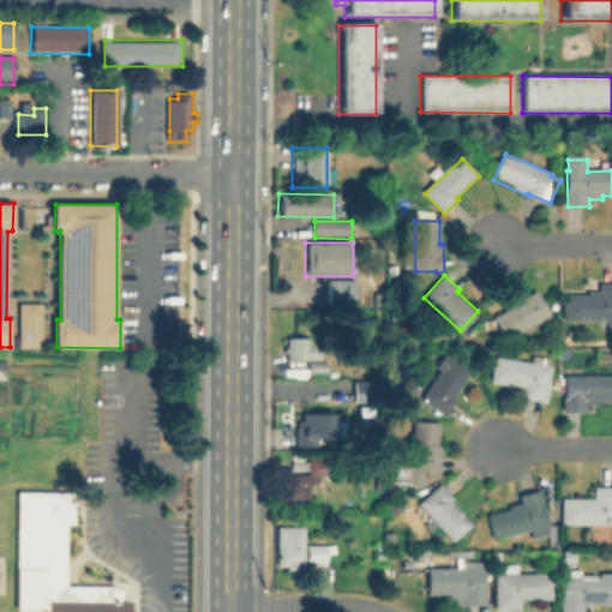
[(359,282),(359,306),(325,306),(327,282),(359,282)]
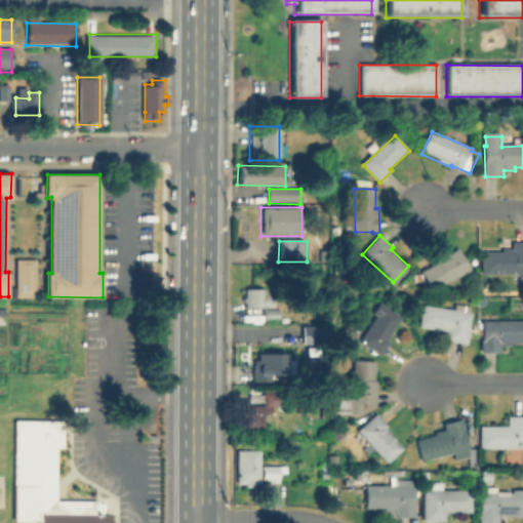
[(522,282),(515,282),(516,275),(482,275),(482,253),(503,253),(503,250),(514,250),(514,244),(522,244),(522,282)]
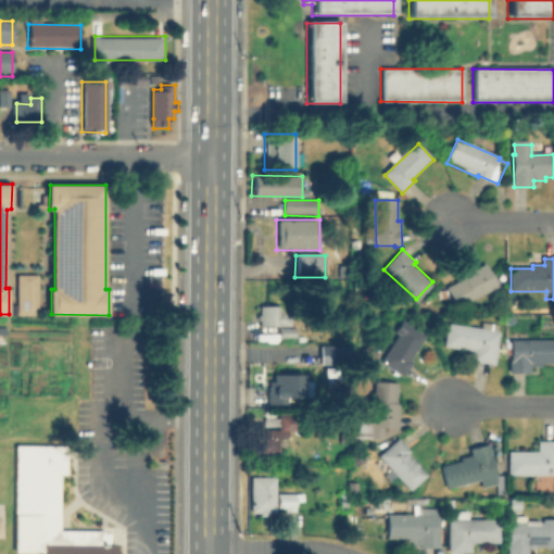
[(499,289),(458,309),(449,289),(466,280),(464,276),(486,265),(499,289)]
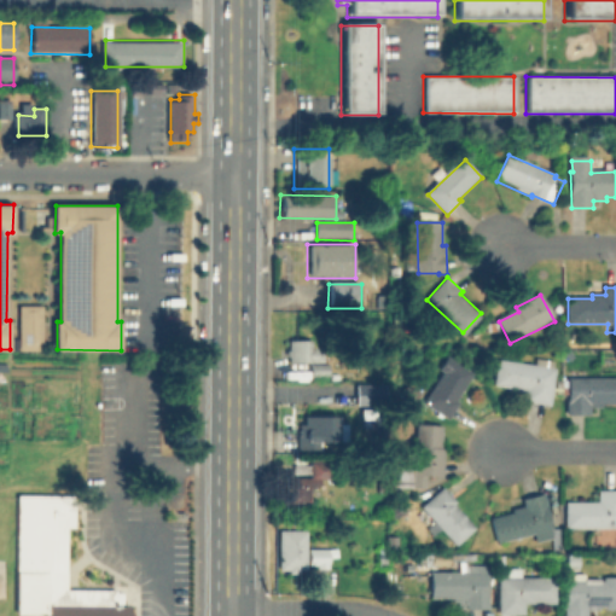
[(45,306),(45,349),(22,349),(22,306),(45,306)]
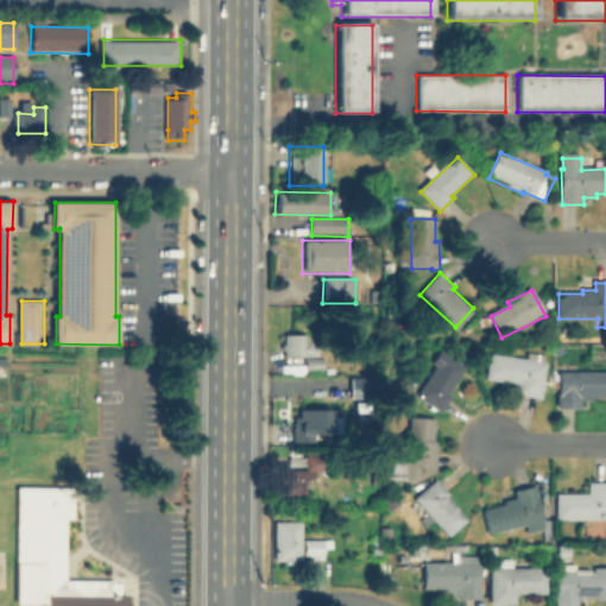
[(310,336),(310,346),(316,346),(316,359),(324,359),(324,372),(308,372),(308,358),(286,358),(286,336),(310,336)]
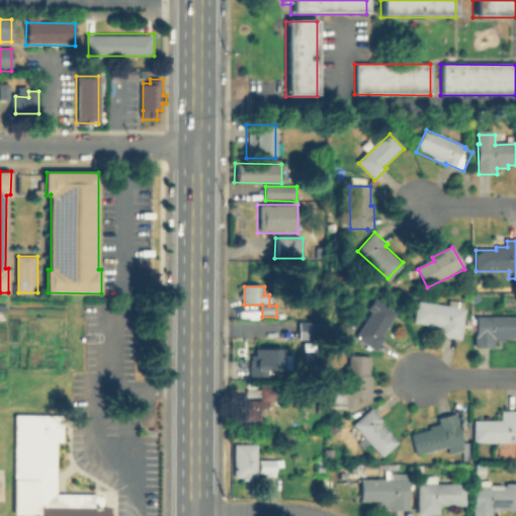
[(306,303),(306,293),(314,293),(314,303),(306,303)]
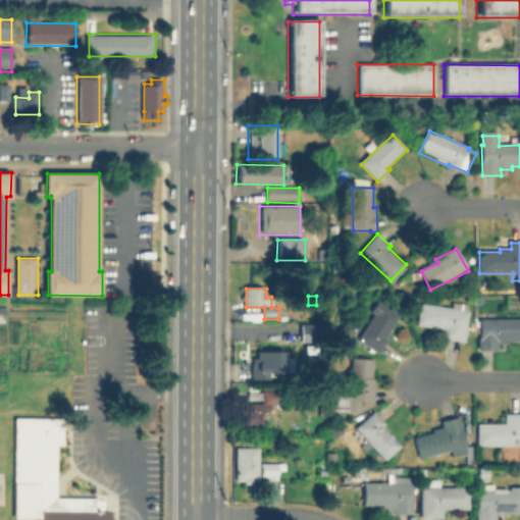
[(388,341),(380,355),(359,342),(375,315),(372,313),(379,303),(400,316),(386,339),(388,341)]
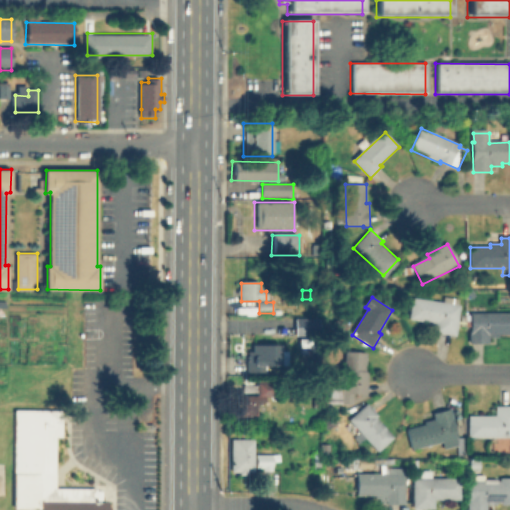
[(460,300),(459,306),(461,306),(456,336),(435,333),(436,324),(410,320),(414,298),(445,303),(446,297),(460,300)]
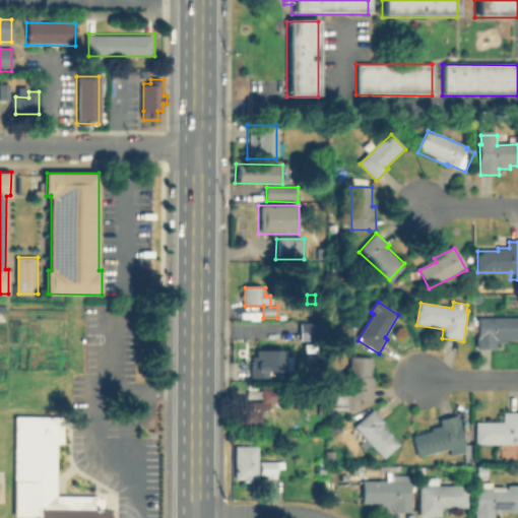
[(517,340),(508,340),(508,343),(498,343),(498,349),(479,349),(479,319),(517,319),(517,340)]
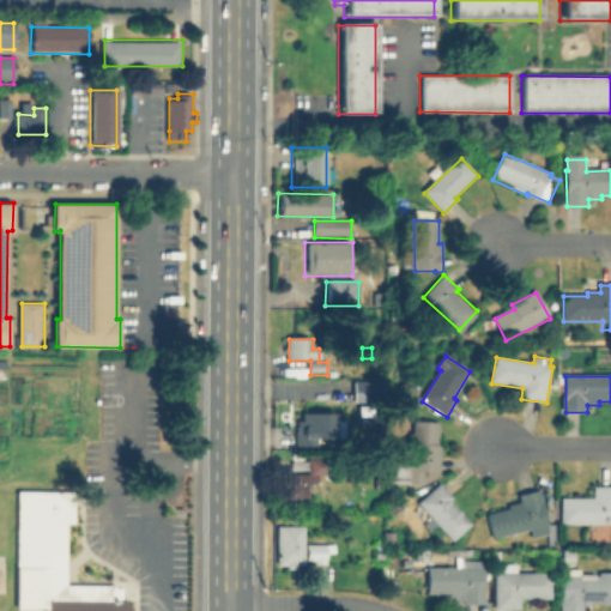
[(352,404),(379,403),(379,382),(352,382),(352,404)]
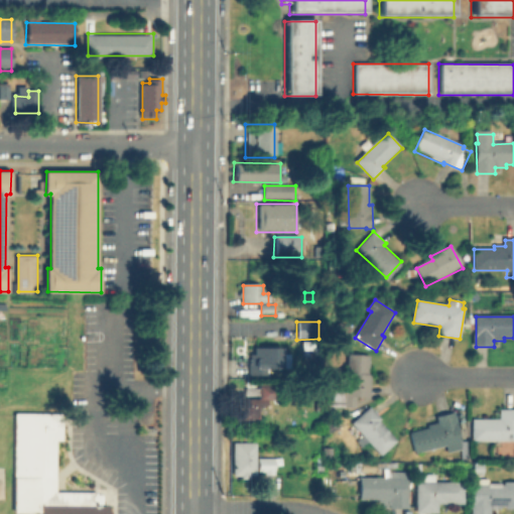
[(352,329),(348,338),(336,333),(340,324),(352,329)]
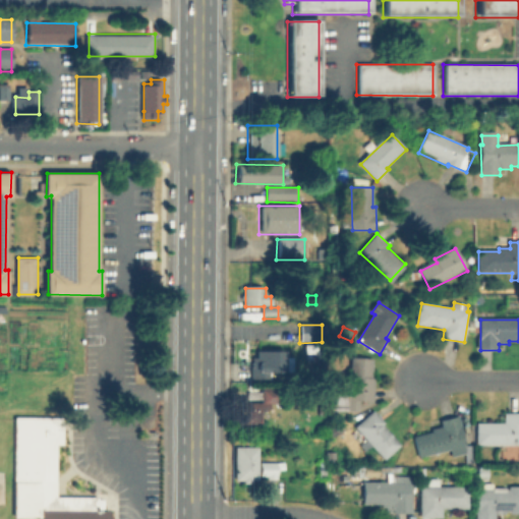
[(285,352),(285,373),(269,373),(269,380),(253,380),(253,360),(261,360),(261,352),(285,352)]
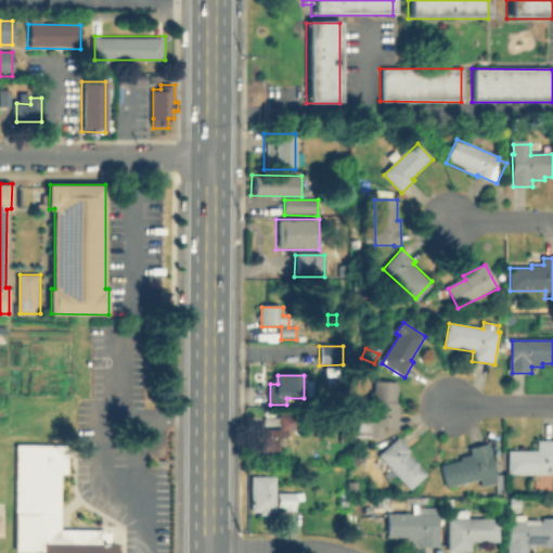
[(400,403),(399,428),(385,427),(384,439),(372,439),(376,382),(399,384),(398,402),(400,403)]
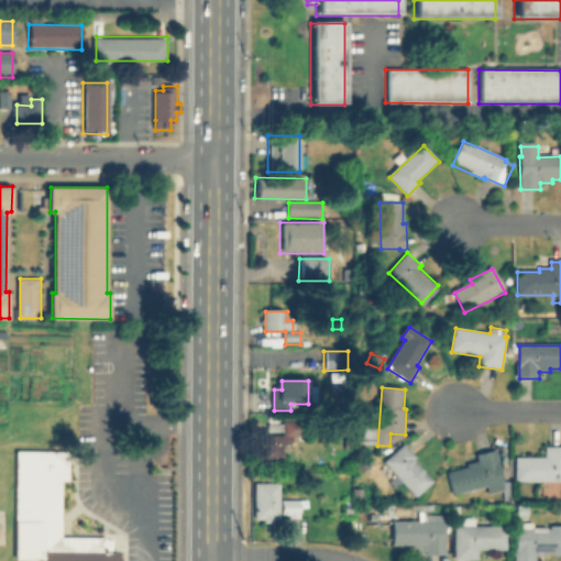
[(305,422),(305,437),(293,437),(294,444),(285,444),(285,460),(263,460),(262,446),(265,446),(265,437),(286,437),(285,433),(270,433),(270,426),(285,426),(285,422),(305,422)]
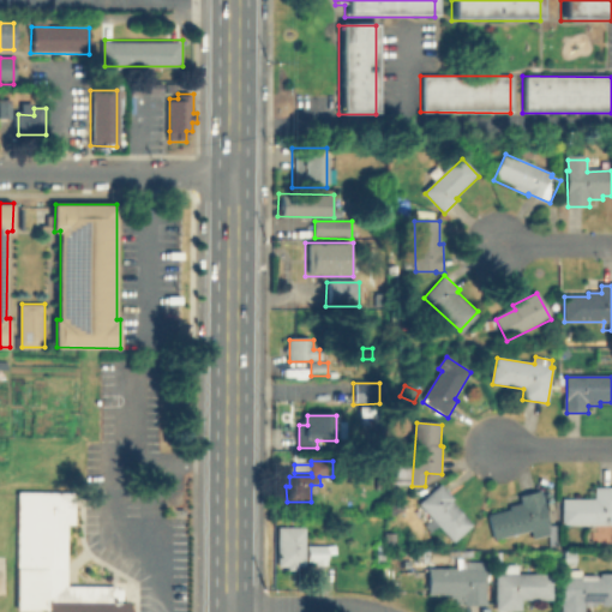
[(474,526),(455,544),(420,504),(442,485),(455,499),(453,502),(474,526)]
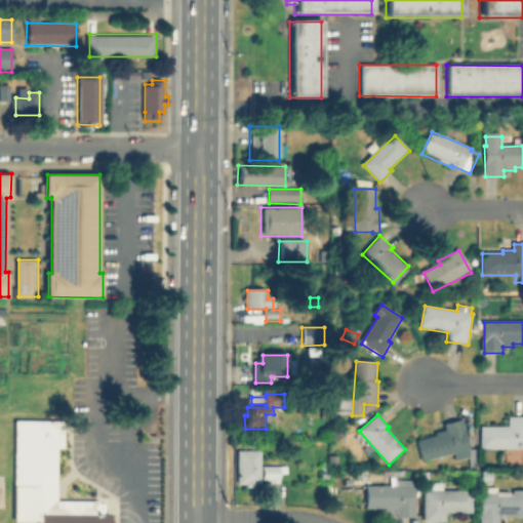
[(522,449),(482,449),(482,427),(509,427),(509,417),(522,417),(522,449)]
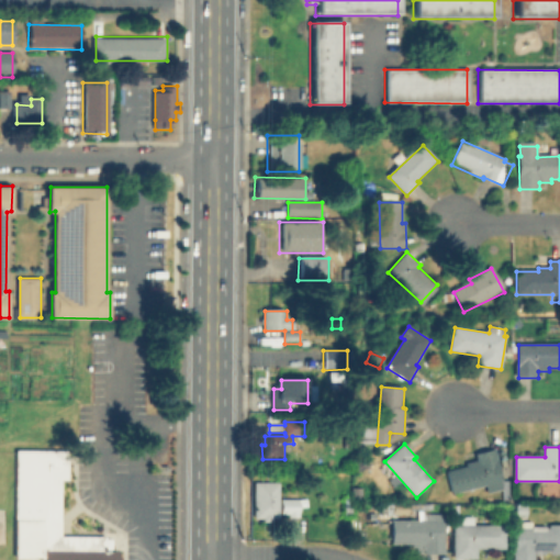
[(503,483),(505,491),(489,495),(486,486),(455,495),(448,471),(468,466),(467,463),(479,460),(478,455),(496,450),(505,483),(503,483)]
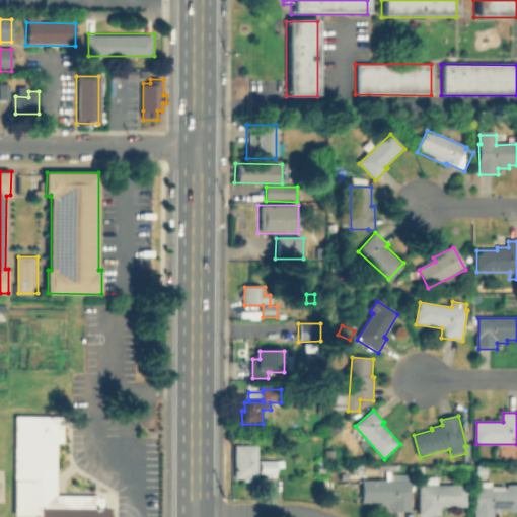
[(12,516),(13,417),(61,417),(61,444),(55,444),(54,496),(95,497),(95,499),(100,499),(100,510),(105,510),(105,515),(106,516),(12,516)]
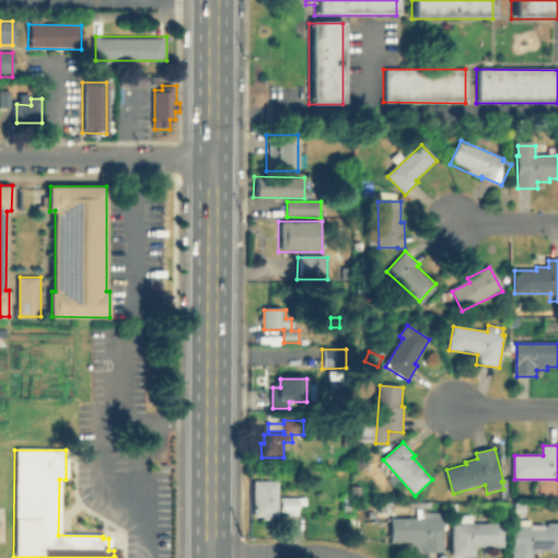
[(351,497),(351,481),(362,481),(362,497),(351,497)]
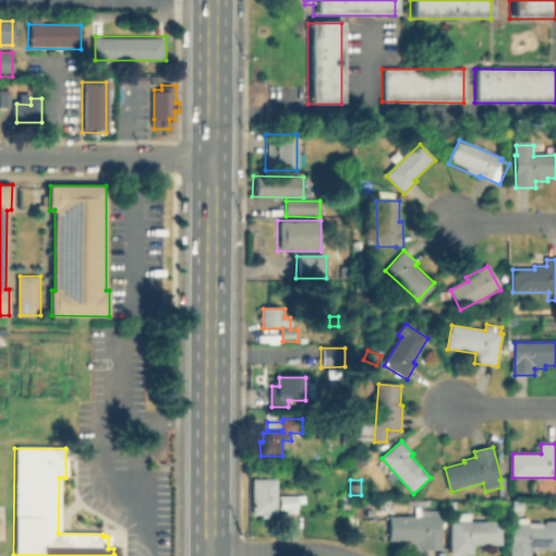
[(279,481),(279,504),(280,504),(280,488),(297,488),(298,514),(288,514),(288,510),(279,511),(279,515),(272,515),(272,517),(261,518),(261,515),(255,515),(254,482),(279,481)]
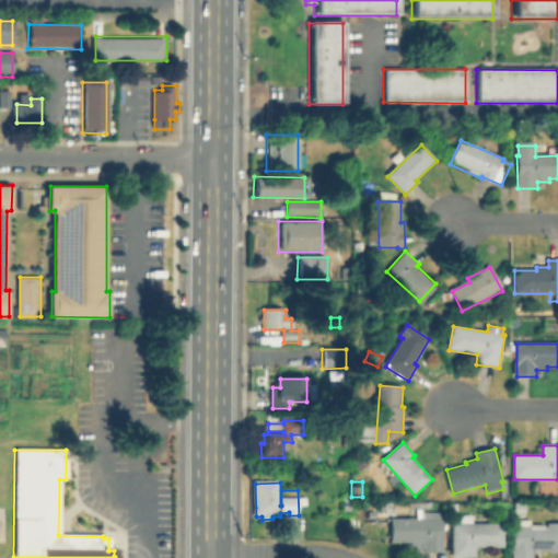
[(444,513),(444,553),(425,553),(425,546),(414,546),(414,542),(393,543),(393,520),(427,520),(427,513),(444,513)]
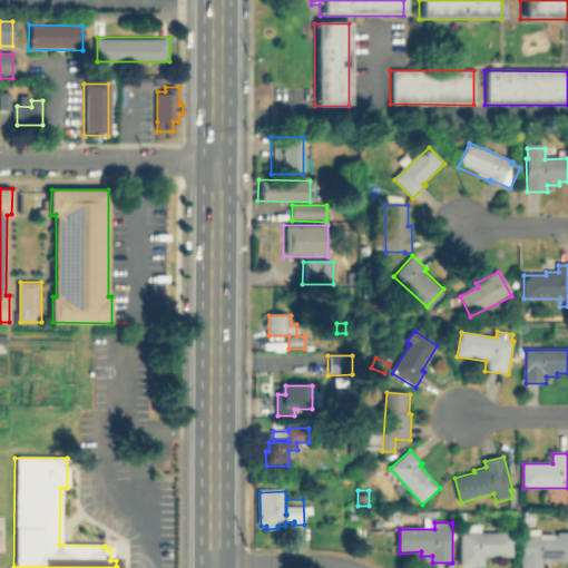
[(517,534),(516,558),(487,558),(487,567),(462,567),(462,526),(482,526),(482,534),(517,534)]
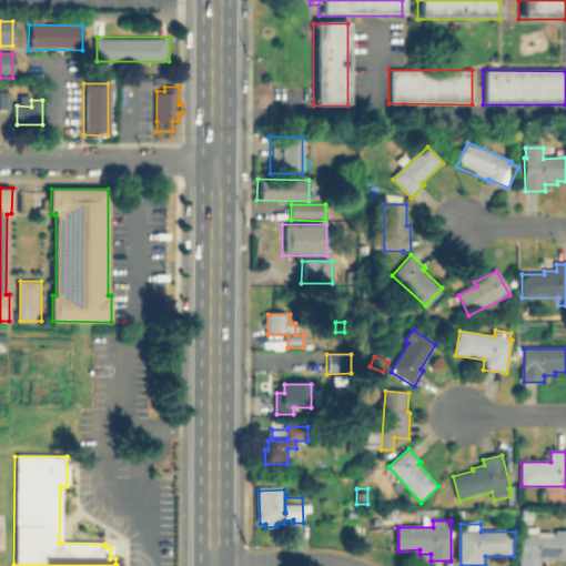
[(538,534),(553,535),(553,532),(565,532),(565,562),(542,562),(542,565),(522,565),(523,535),(524,529),(538,529),(538,534)]
